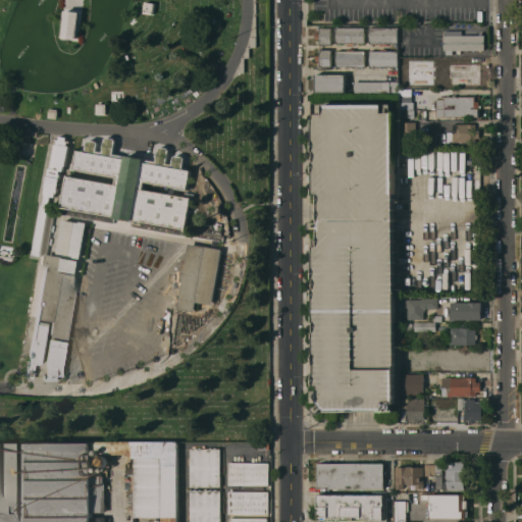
[(154,3),(153,13),(143,12),(145,1),(154,3)]
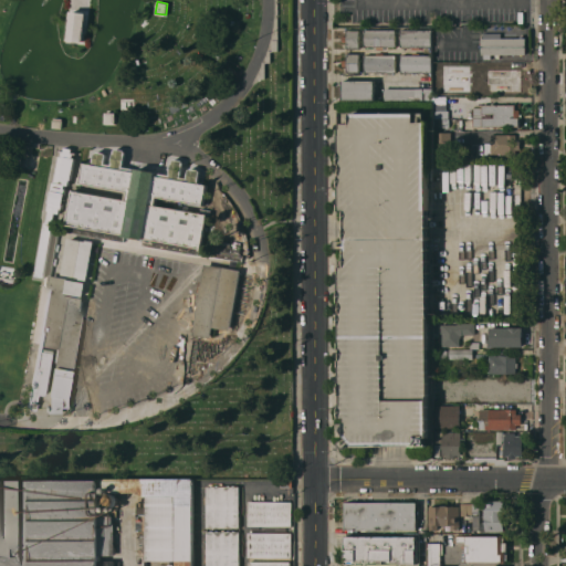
[(82,41),(65,39),(67,10),(86,12),(82,41)]
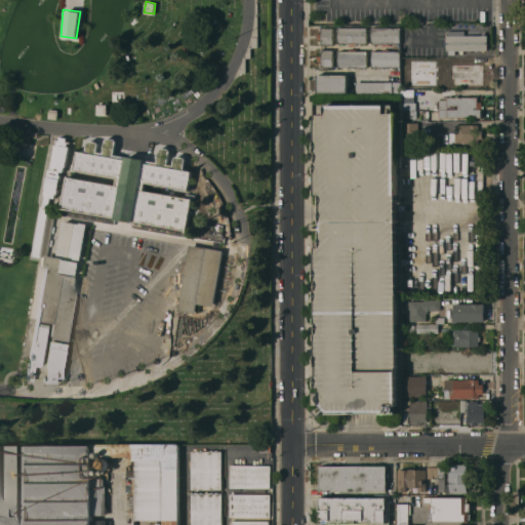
[(401,26),(412,26),(412,34),(416,34),(416,31),(438,31),(438,38),(436,41),(436,46),(434,46),(434,49),(416,49),(415,48),(415,46),(413,46),(413,56),(401,56),(401,26)]
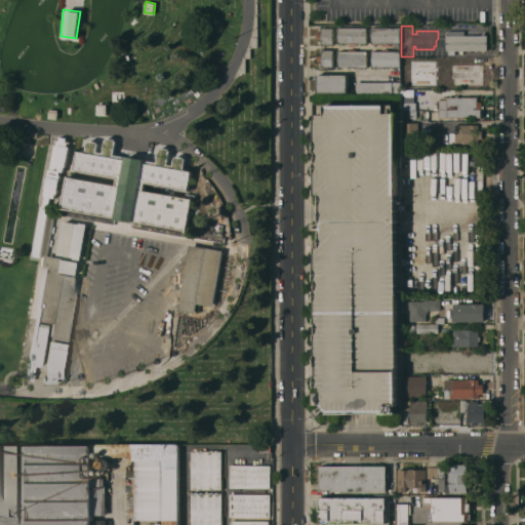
[(366,27),(366,43),(355,43),(355,45),(349,45),(349,43),(337,43),(337,27),(366,27)]
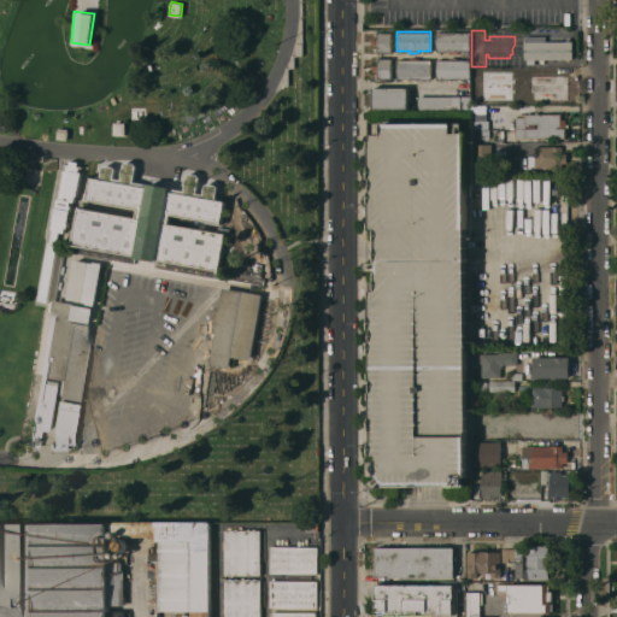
[(470,33),(470,51),(457,51),(457,53),(450,53),(450,51),(436,51),(436,41),(434,41),(434,39),(436,39),(436,31),(470,33)]
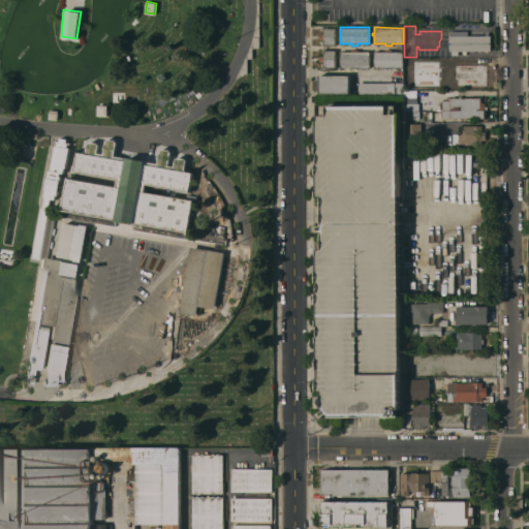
[(335,44),(323,45),(323,39),(319,39),(319,33),(323,33),(323,28),(335,28),(335,44)]
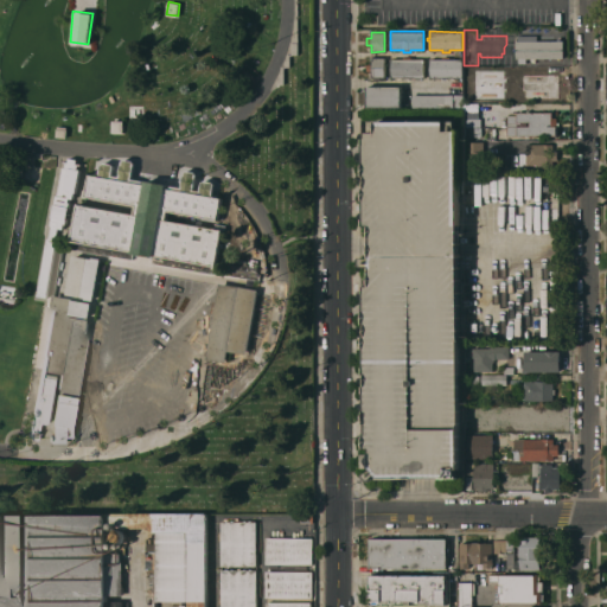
[(561,39),(561,57),(511,58),(511,40),(561,39)]
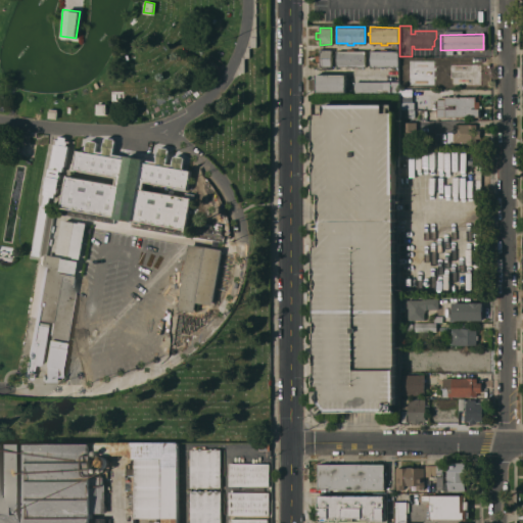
[(365,66),(351,66),(351,67),(349,67),(349,66),(336,66),(336,50),(347,50),(347,48),(353,48),(353,51),(365,50),(365,66)]
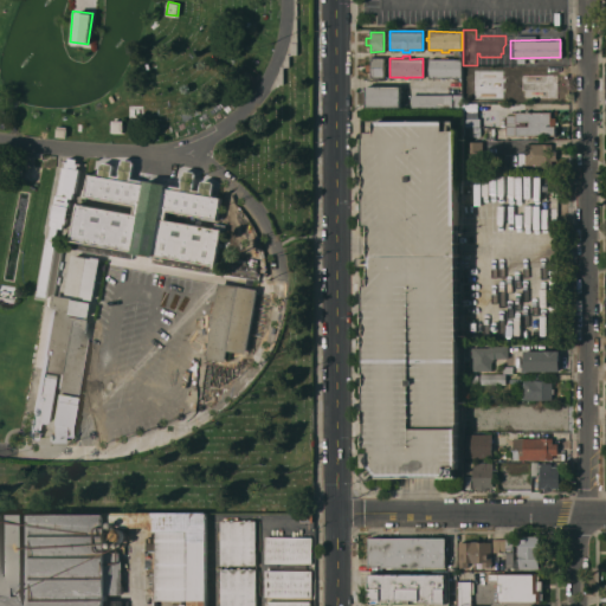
[(384,77),(371,77),(371,70),(366,70),(366,64),(371,64),(371,57),(384,57),(384,77)]
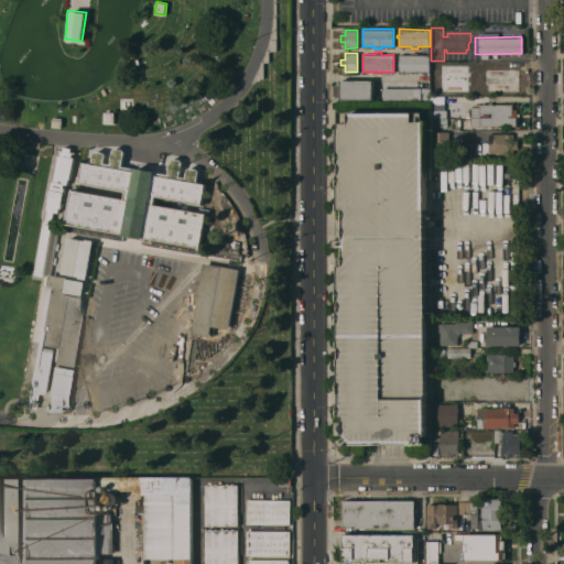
[(399,54),(411,54),(411,53),(413,53),(413,54),(430,54),(430,73),(415,72),(415,74),(413,74),(413,72),(399,72),(399,54)]
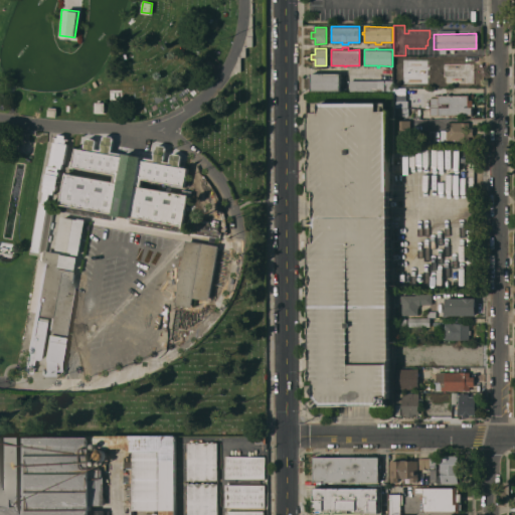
[(418,56),(427,56),(427,61),(420,61),(420,68),(397,68),(397,56),(414,56),(418,56)]
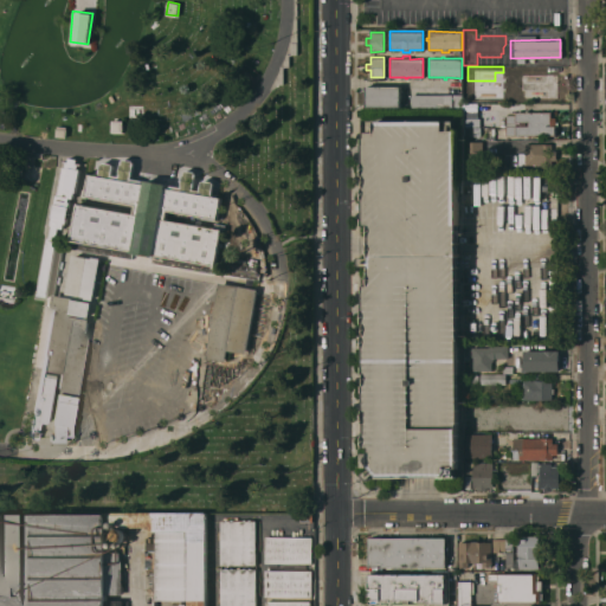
[(540,73),(540,72),(550,72),(550,77),(556,76),(556,94),(550,95),(550,97),(541,97),(510,97),(510,100),(508,100),(508,97),(503,97),(503,79),(505,77),(513,77),(513,73),(540,73)]
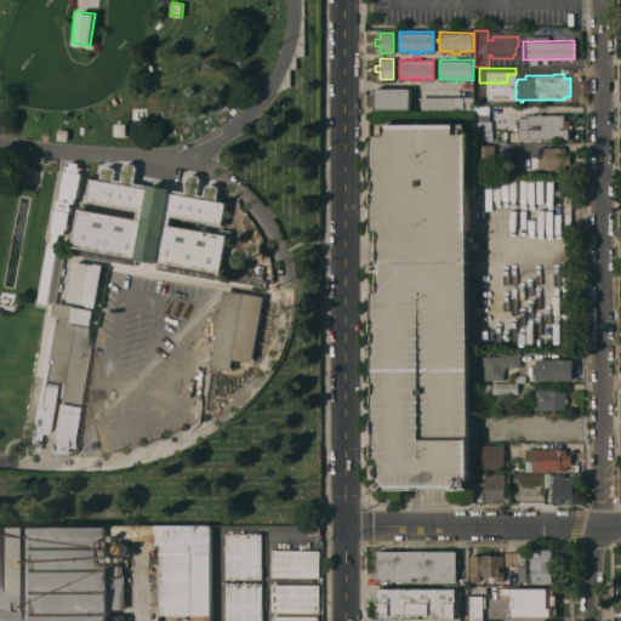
[(410,89),(410,109),(374,109),(374,87),(410,89)]
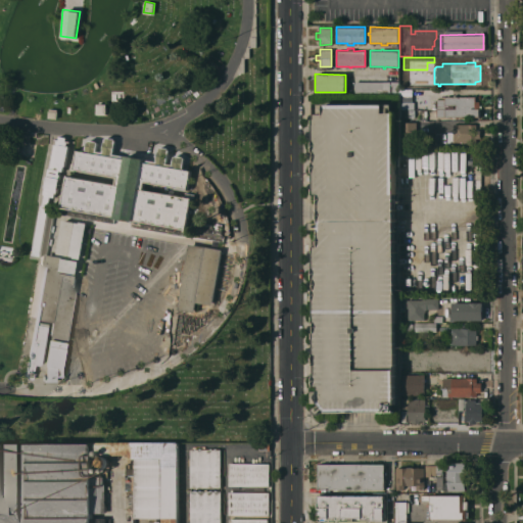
[(423,79),(423,88),(409,88),(409,79),(423,79)]
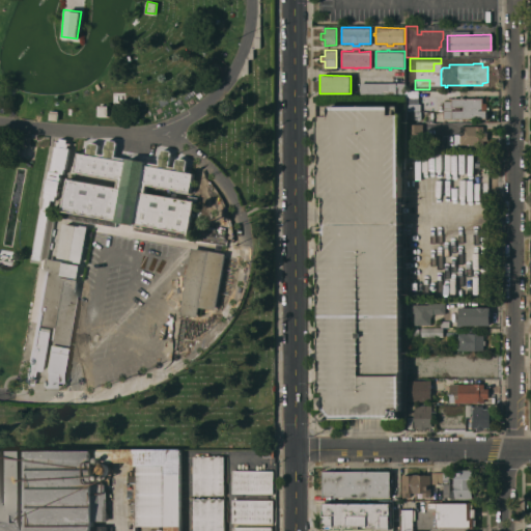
[(404,83),(404,95),(360,95),(360,83),(404,83)]
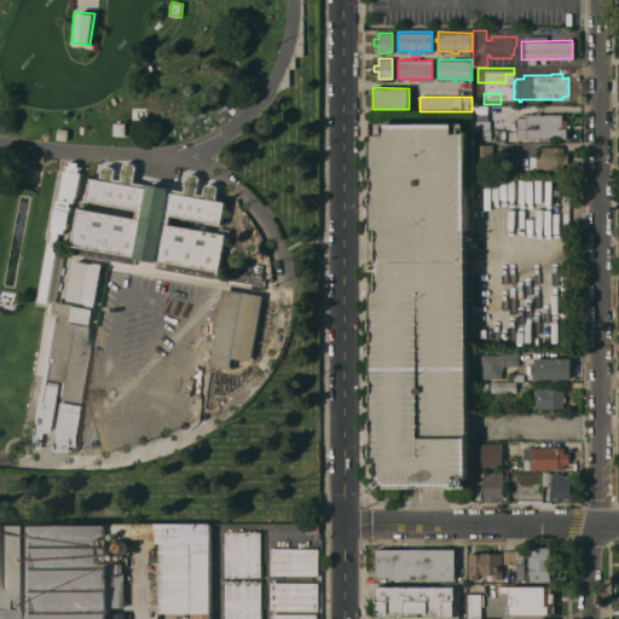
[(487,121),(473,121),(473,106),(487,106),(487,121)]
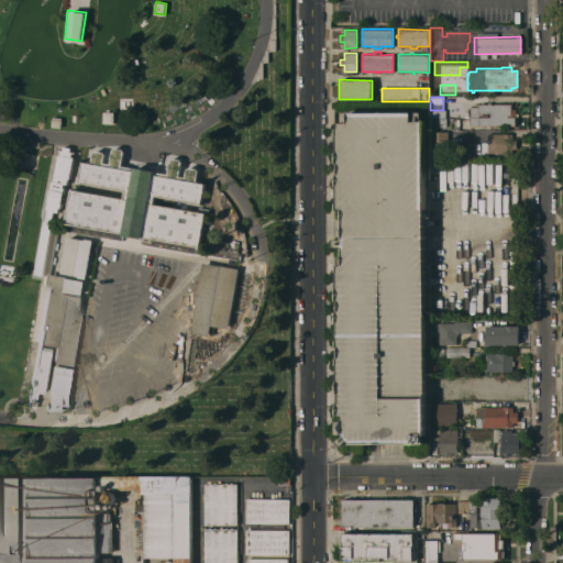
[(118,98),(118,111),(131,112),(132,99),(118,98)]
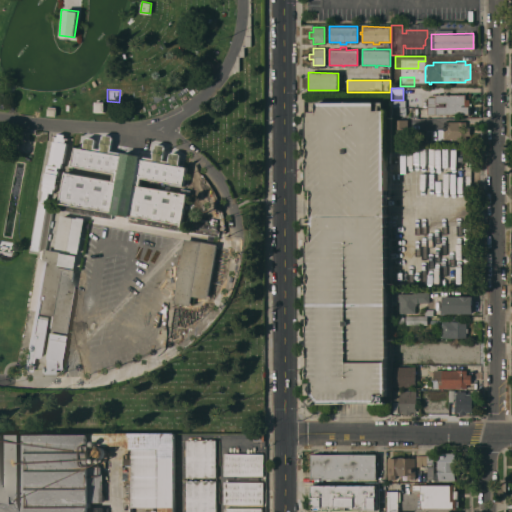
[(428,96),(429,96),(429,94),(465,94),(465,99),(469,99),(469,114),(449,114),(449,117),(443,117),(443,114),(428,114),(428,96)]
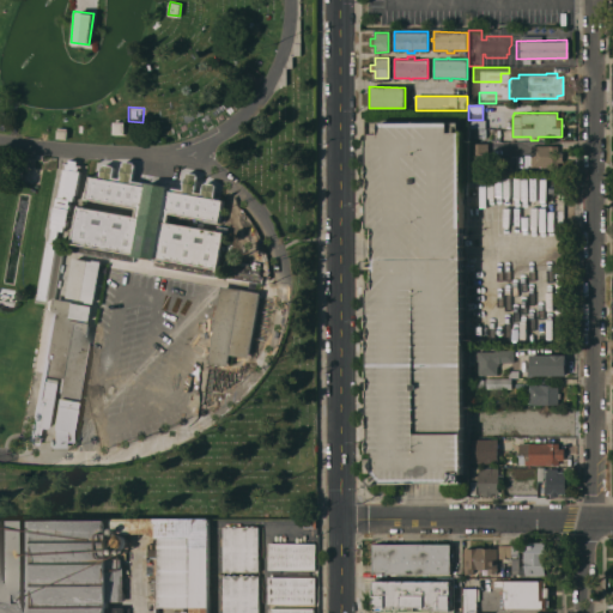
[(485,120),(484,137),(468,137),(468,120),(483,120),(485,120)]
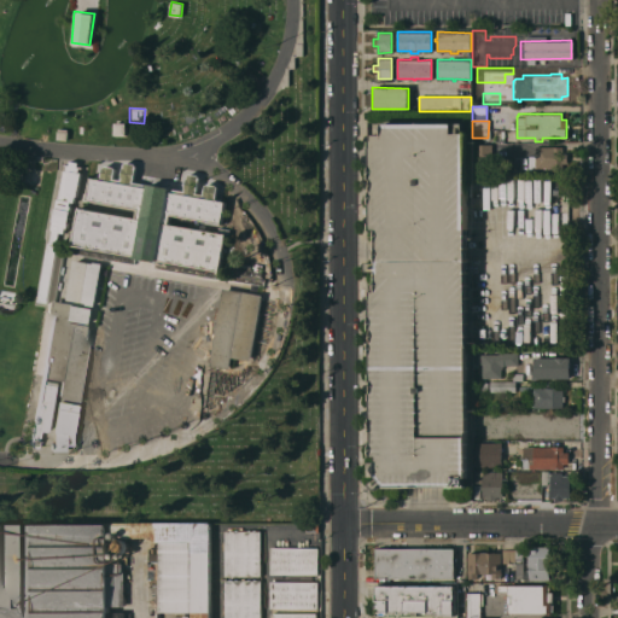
[(126,123),(126,135),(114,135),(114,122),(126,123)]
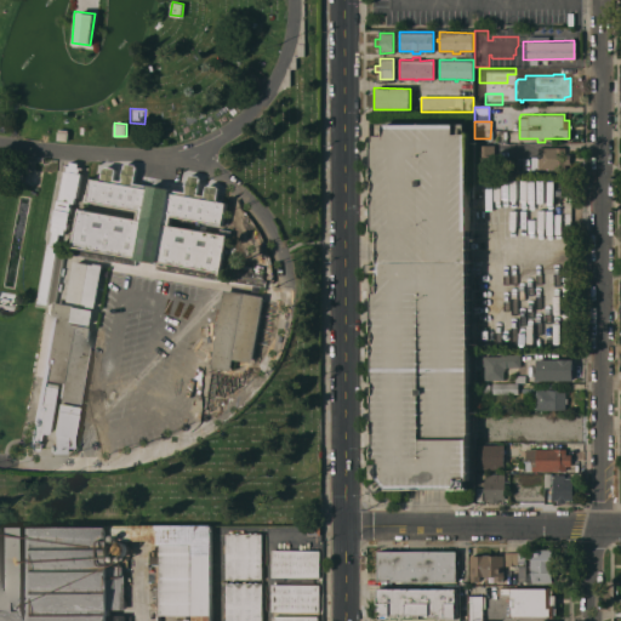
[(379,262),(379,233),(379,231),(372,231),(372,203),(372,192),(375,192),(375,180),(372,180),(372,172),(372,142),(372,141),(374,141),(374,135),(385,135),(385,124),(455,124),(455,134),(469,134),(469,142),(469,172),(469,203),(469,233),(469,262),(469,478),(468,478),(467,479),(467,488),(469,488),(469,489),(451,489),(422,489),(388,489),(385,485),(376,493),(371,485),(379,479),(374,479),(374,465),(379,465),(379,459),(374,459),(374,445),(375,445),(375,433),(374,433),(374,394),(375,394),(375,382),(374,382),(374,343),(375,343),(375,331),(374,331),(374,292),(379,292),(379,272),(369,272),(369,265),(379,265),(379,262)]
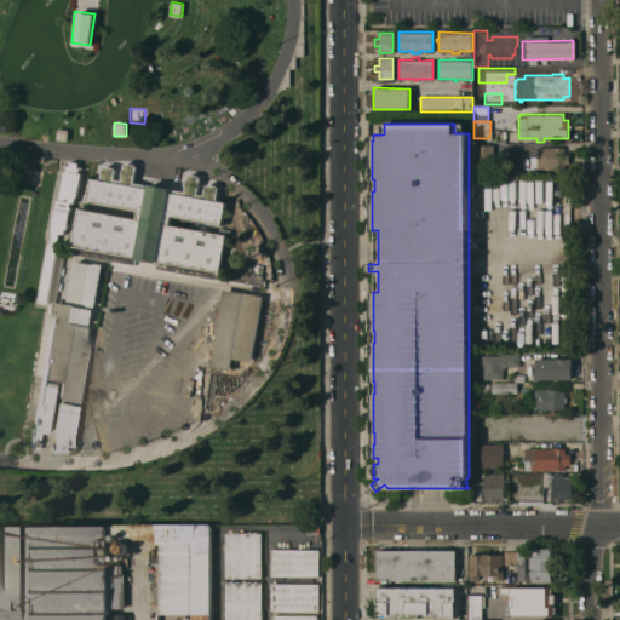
[(68,130),(68,132),(68,141),(57,139),(57,131),(58,131),(58,128),(68,130)]
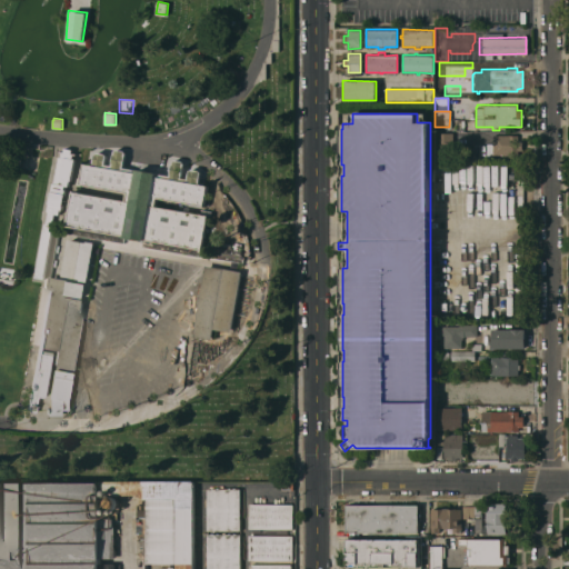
[(471,120),(470,128),(463,128),(463,130),(458,130),(458,119),(463,120),(471,120)]
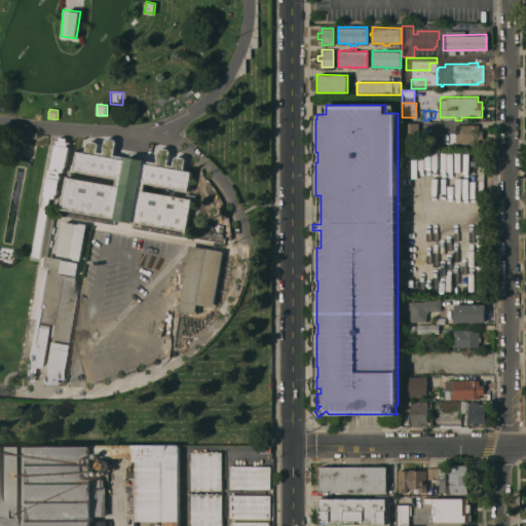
[(418,122),(419,130),(421,130),(421,144),(412,144),(412,146),(408,146),(408,144),(402,144),(402,122),(418,122)]
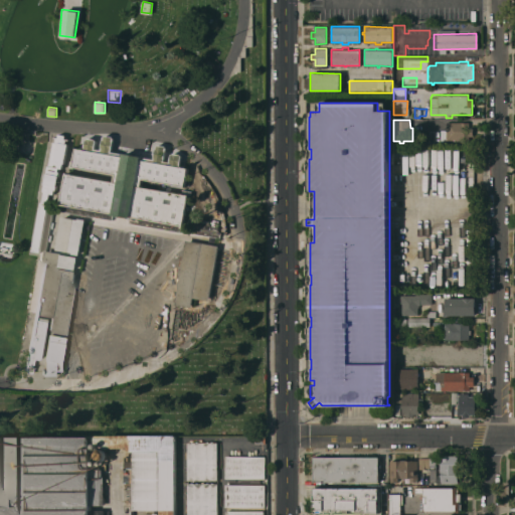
[(469,122),(469,128),(473,128),(473,136),(469,136),(469,141),(460,141),(460,140),(441,140),(440,130),(446,130),(446,122),(469,122)]
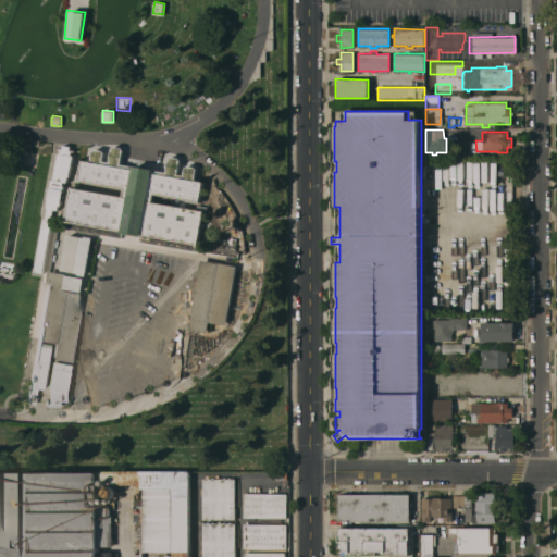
[(119,163),(123,149),(112,146),(108,161),(119,163)]
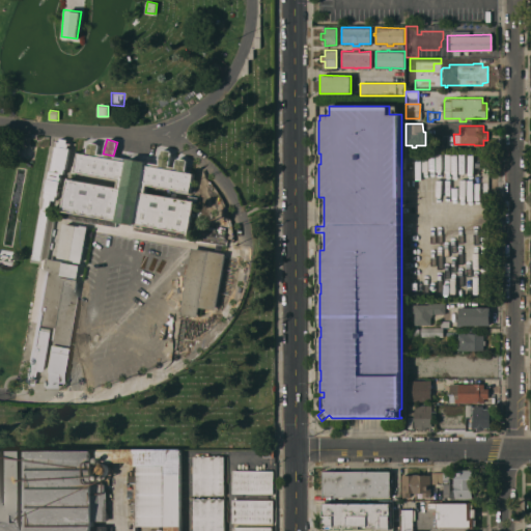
[(118,179),(74,171),(77,152),(127,161),(127,158),(146,161),(145,164),(194,172),(190,192),(146,185),(145,192),(194,201),(189,232),(187,232),(185,239),(133,229),(134,224),(116,221),(115,226),(65,218),(66,212),(62,211),(67,178),(117,187),(118,179)]
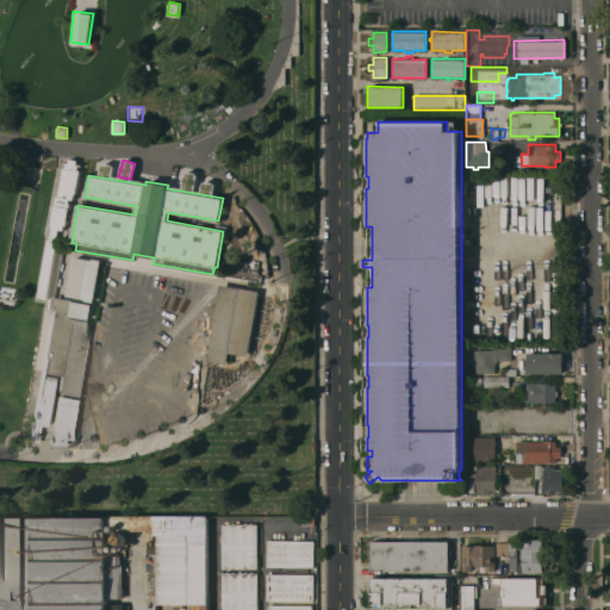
[(94,300),(99,261),(82,260),(82,265),(72,263),(68,297),(94,300)]
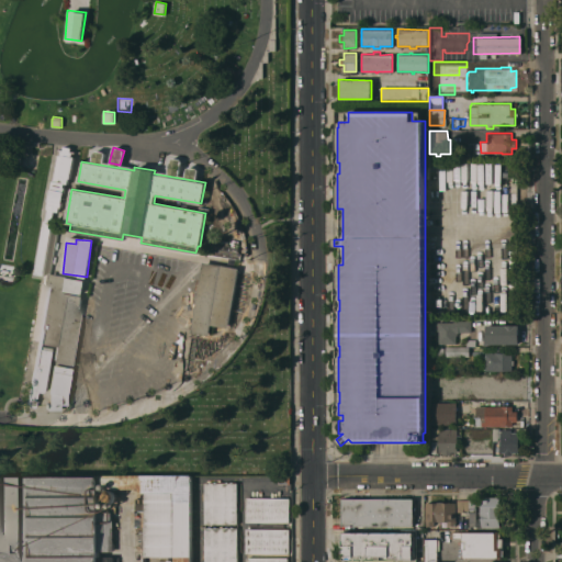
[(228,327),(211,325),(209,335),(191,332),(197,299),(195,299),(202,261),(238,268),(228,327)]
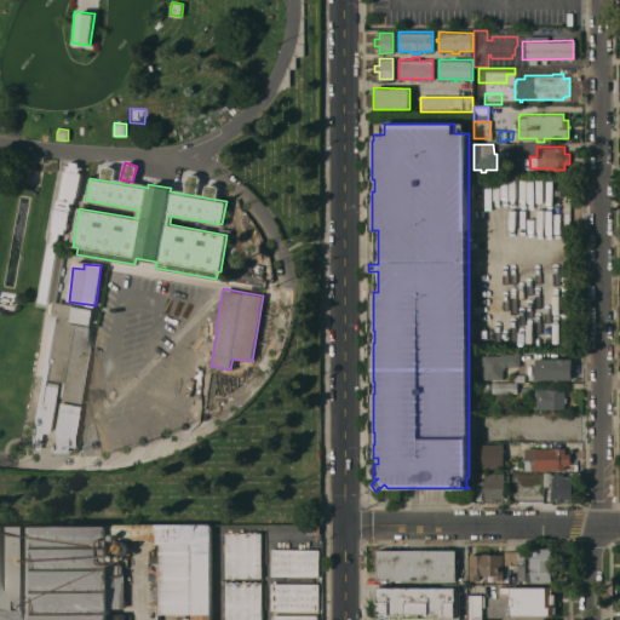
[(57,400),(59,383),(41,379),(55,302),(75,305),(72,322),(91,326),(90,338),(87,338),(76,403),(57,400)]
